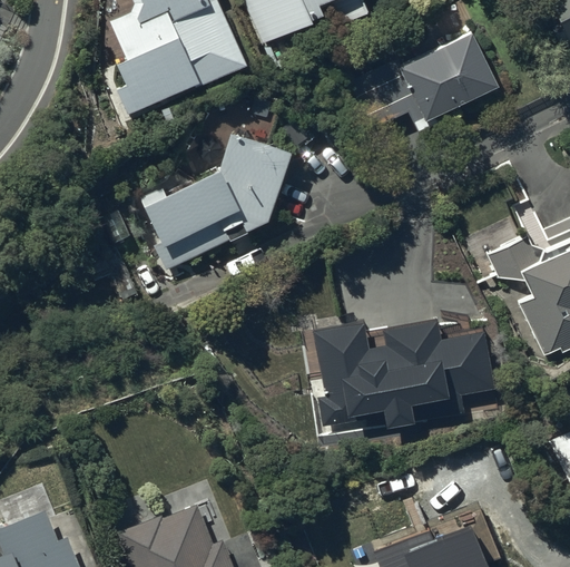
[(133,0),(134,3),(130,13),(111,22),(126,57),(117,60),(127,85),(117,89),(128,116),(194,85),(196,89),(247,66),(217,0),(133,0)]
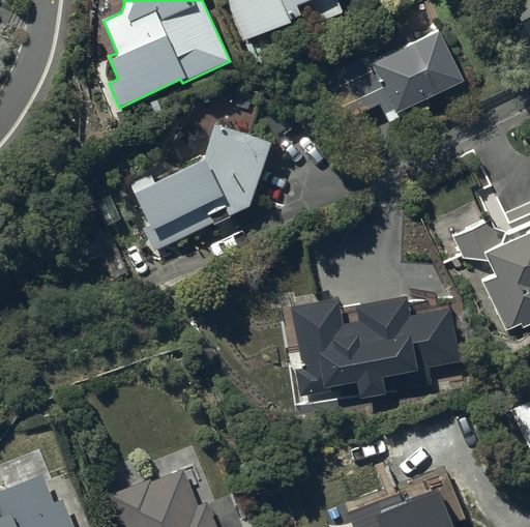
[(225,0),(244,40),(303,10),(301,5),(306,3),(316,22),(345,8),(341,0),(225,0)]
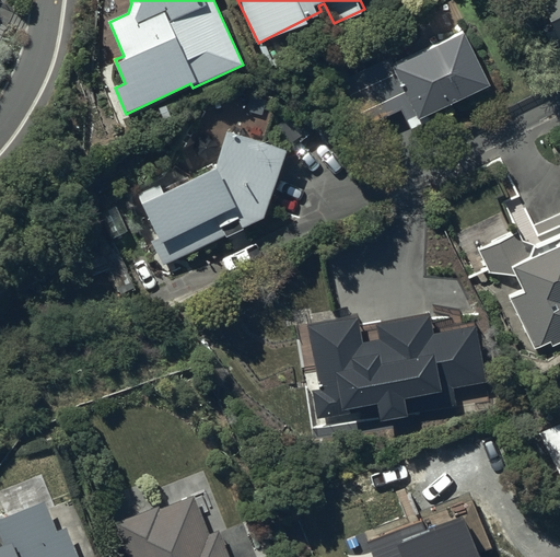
[(559,0),(543,0),(553,22),(544,26),(555,50),(559,47),(559,0)]
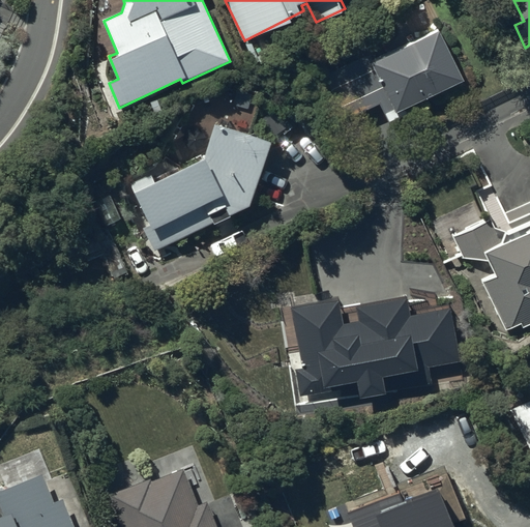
[(465,78),(441,28),(372,61),(369,54),(329,72),(349,115),(379,100),(388,121),(408,111),(406,106),(465,78)]
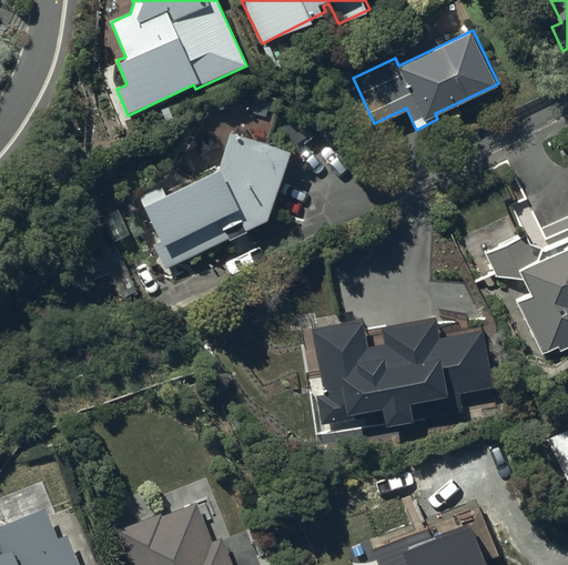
[(292,148),(232,131),(220,164),(168,193),(163,184),(141,195),(150,211),(162,240),(154,243),(166,269),(230,238),(230,240),(247,232),(246,230),(269,219),(292,148)]
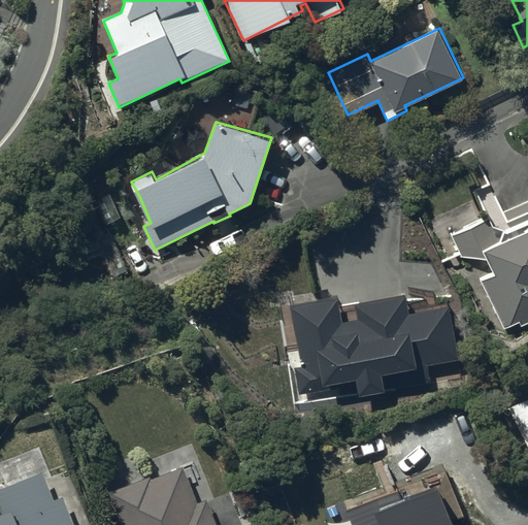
[(488,219),(453,236),(461,258),(487,257),(494,272),(481,279),(504,329),(519,323),(520,326),(527,322),(527,201),(501,215),(507,227),(493,228),(488,219)]
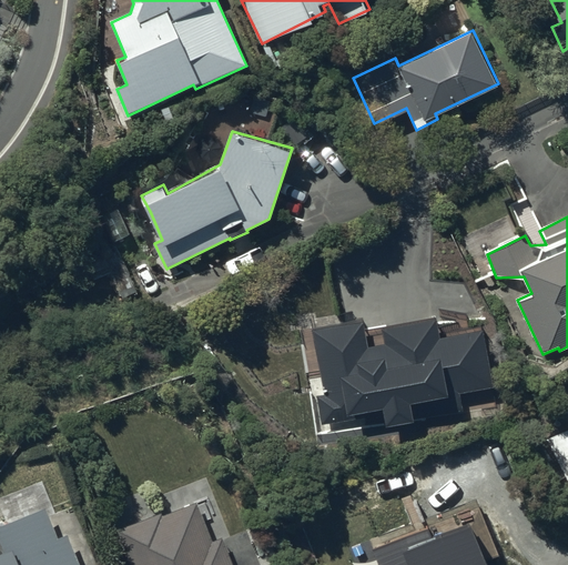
[(365,320),(315,328),(324,395),(317,396),(321,425),(384,416),(385,423),(462,411),(458,393),(493,387),(483,328),(439,334),(437,315),(384,323),(387,340),(368,343),(365,320)]
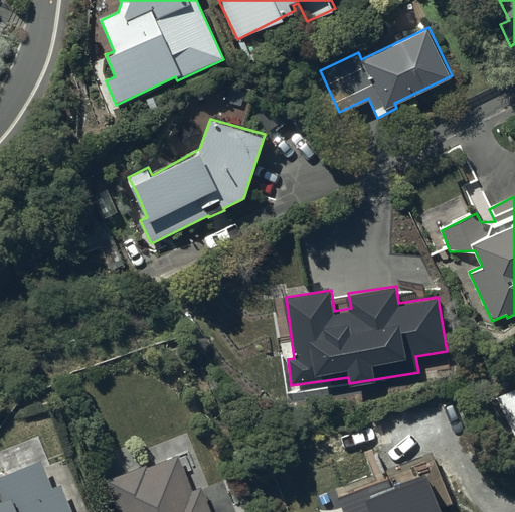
[(514,390),(495,401),(514,439),(514,390)]
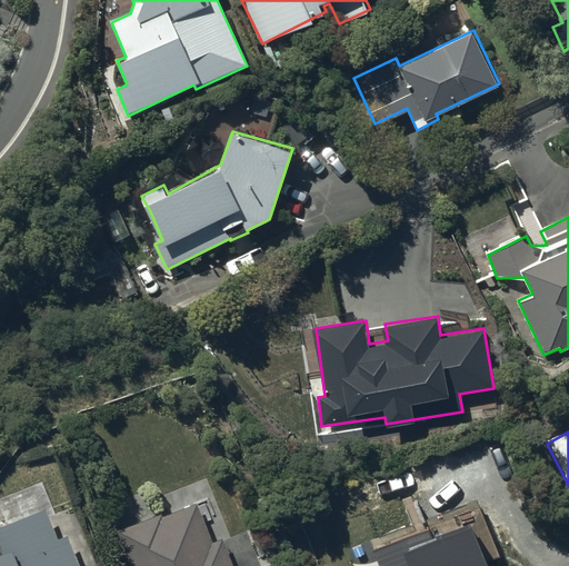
[(160,513),(119,530),(132,565),(232,565),(221,537),(213,540),(198,503),(162,518),(160,513)]
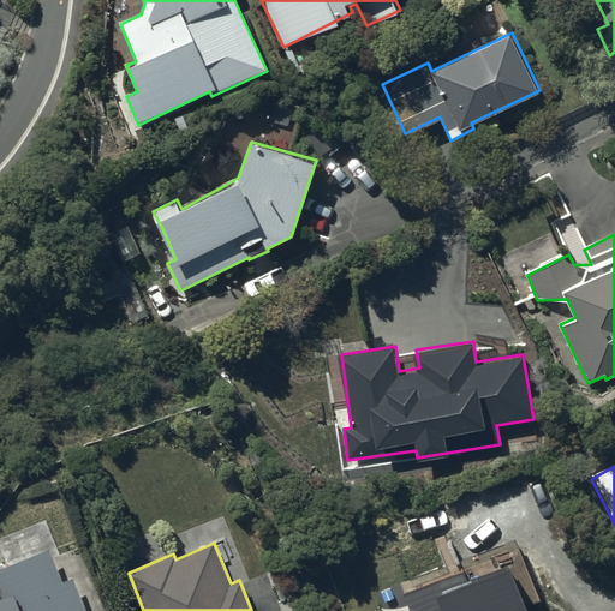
[(0,583),(5,595),(0,597),(0,610),(85,610),(73,577),(63,581),(49,550),(0,569),(0,583)]
